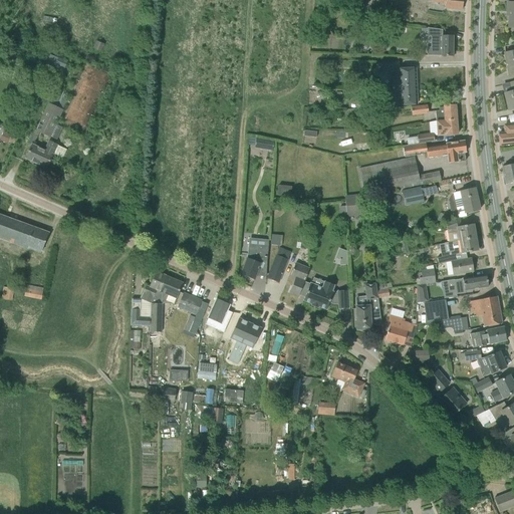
[(419,0),(431,2),(445,4),(445,8),(452,9),(462,10),(462,0),(419,0)]
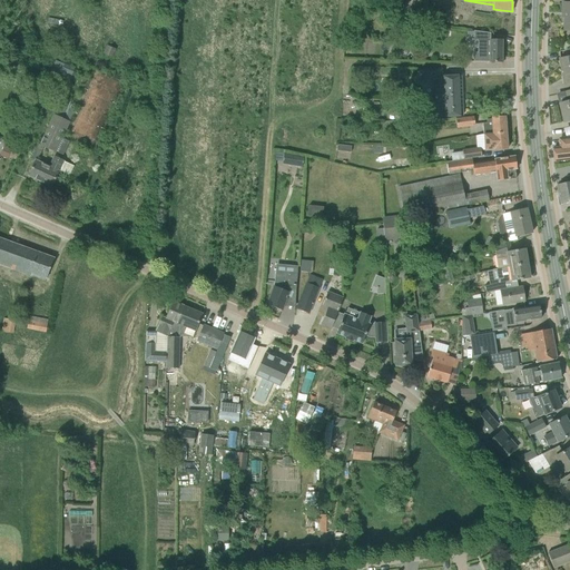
[(359,2),(356,20),(366,21),(369,3),(359,2)]
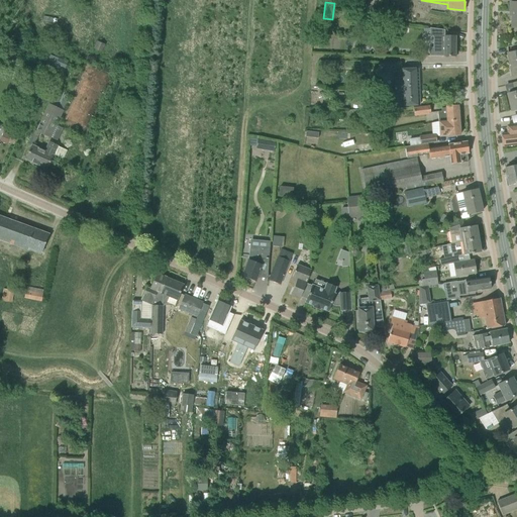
[(429,50),(429,57),(454,57),(455,36),(444,36),(444,30),(438,30),(429,30),(429,38),(433,38),(433,48),(429,48),(429,50)]
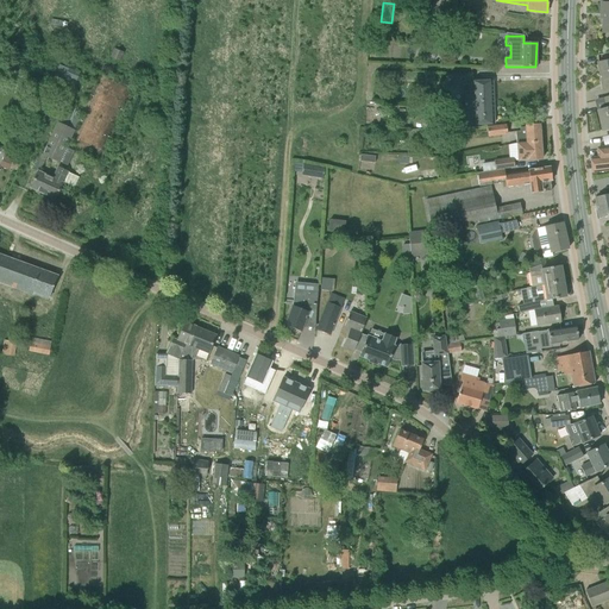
[(608,60),(598,63),(601,75),(608,73),(608,60)]
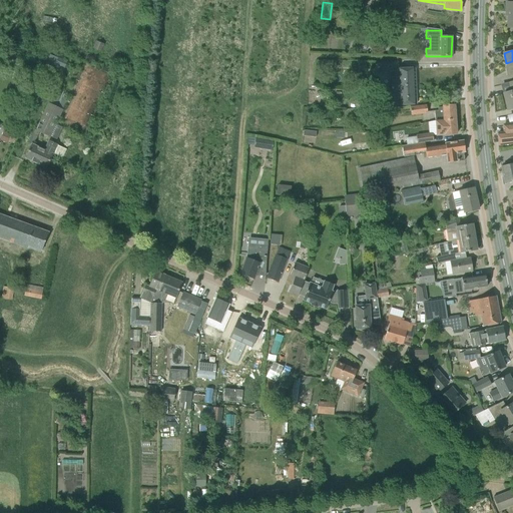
[(45,64),(62,72),(67,62),(57,57),(57,58),(50,54),(45,64)]
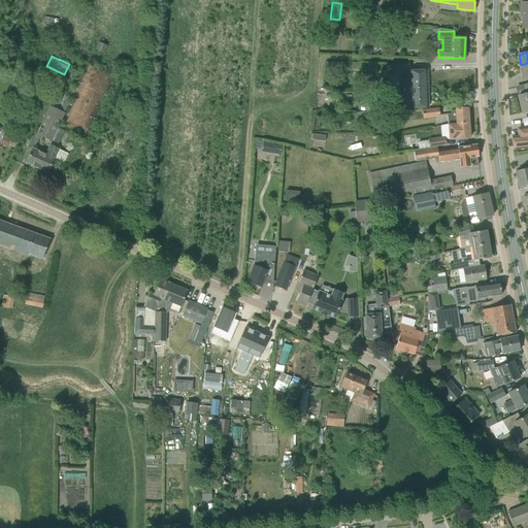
[(402,71),(402,92),(427,91),(427,70),(402,71)]
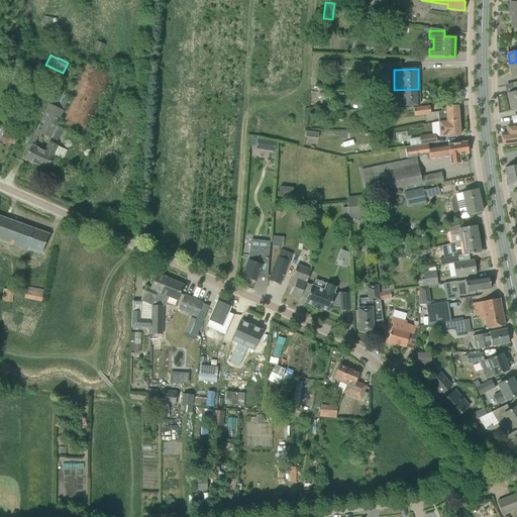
[(418,89),(394,90),(395,106),(419,105),(418,89)]
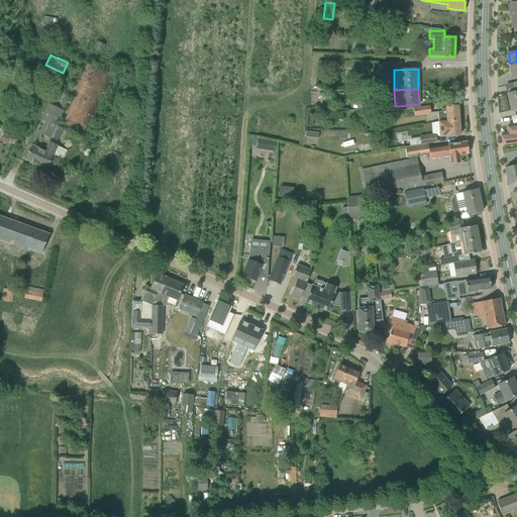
[(63,160),(67,150),(49,142),(44,151),(34,146),(40,133),(50,138),(70,96),(61,92),(58,99),(55,97),(52,106),(48,105),(36,131),(33,130),(27,143),(32,145),(25,160),(38,166),(39,165),(47,168),(54,154),(63,160)]
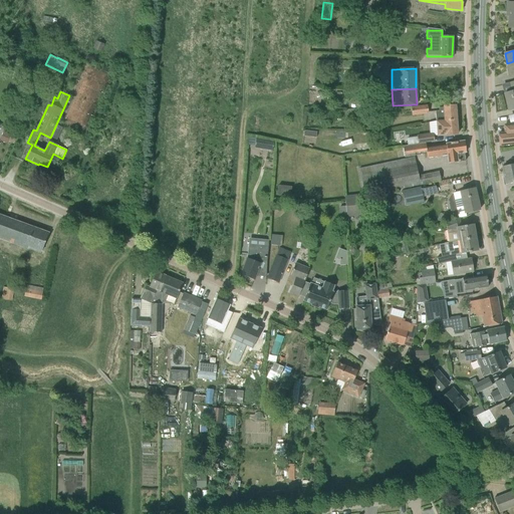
[(428,113),(428,111),(427,105),(411,107),(412,115),(428,113)]
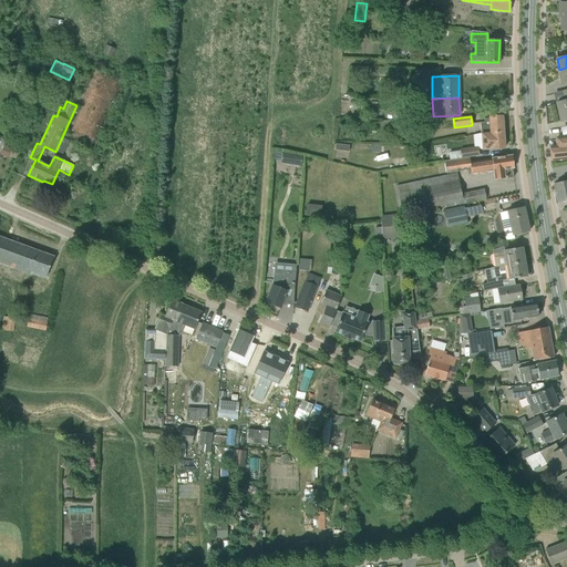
[(480,123),(481,135),(503,132),(502,116),(488,117),(488,119),(484,119),(484,122),(480,123)]
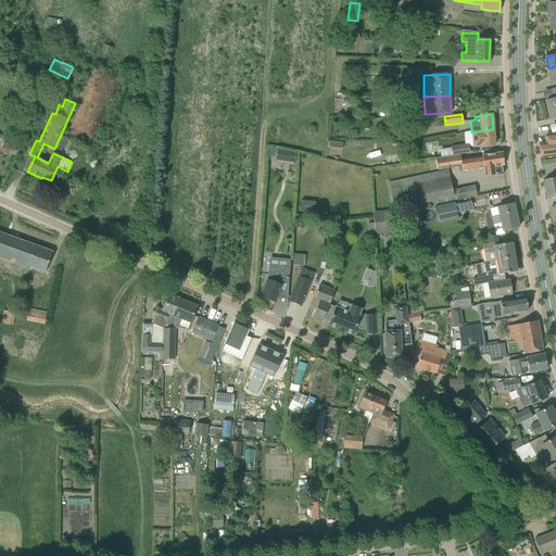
[(493,129),(471,133),(472,147),(495,146),(493,129)]
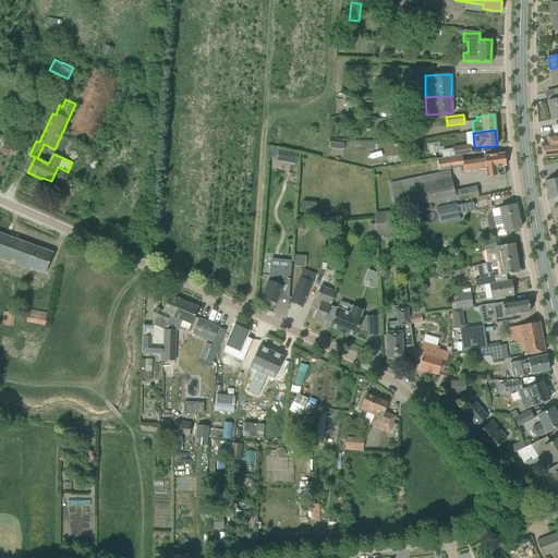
[(549,144),(542,145),(544,159),(555,157),(557,157),(557,134),(548,136),(549,144)]
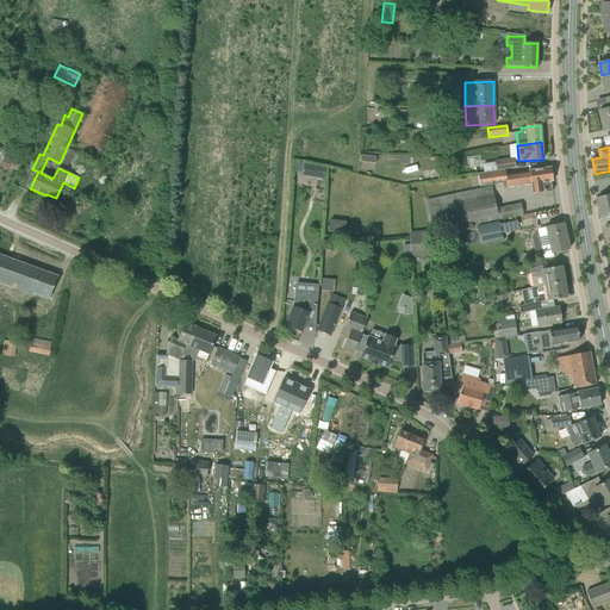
[(5,157),(1,167),(7,170),(11,161),(5,157)]
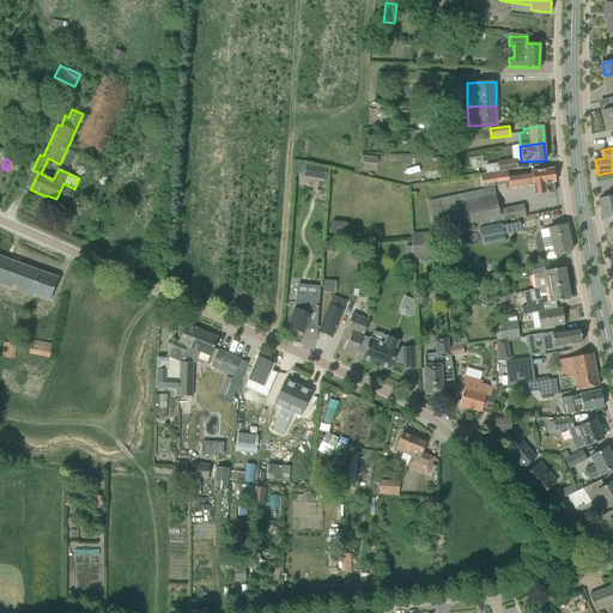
[(497,164),(498,171),(517,169),(515,159),(497,162),(497,164)]
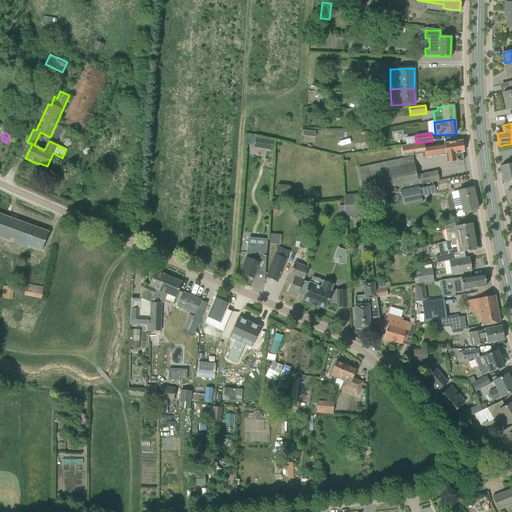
[(255,139),(253,147),(271,150),(273,142),(255,139)]
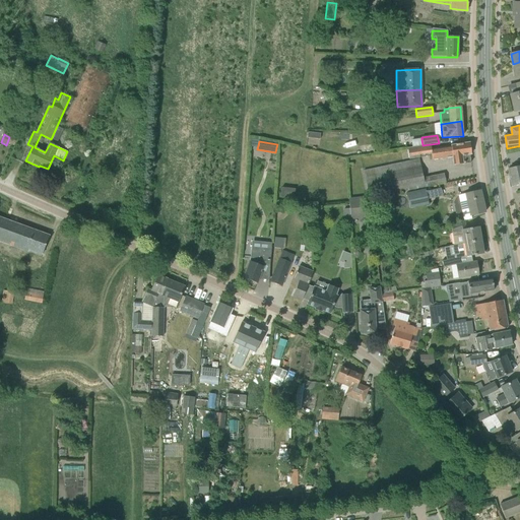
[(432,160),(452,157),(454,166),(470,163),(469,154),(471,154),(469,143),(451,145),(451,146),(431,149),(430,145),(423,146),(414,147),(412,147),(407,148),(408,159),(431,155),(432,160)]
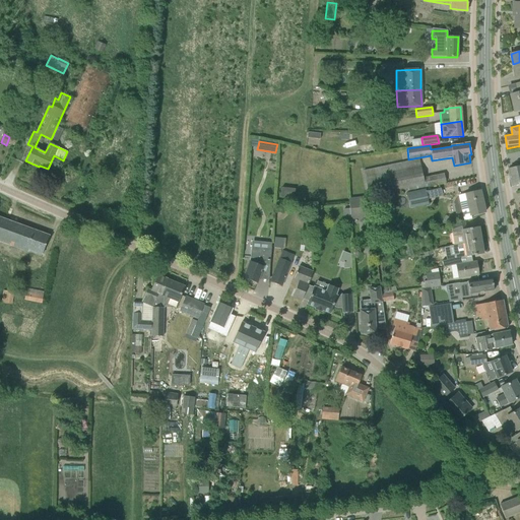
[(364,171),(370,199),(446,183),(444,174),(424,178),(418,158),(364,171)]
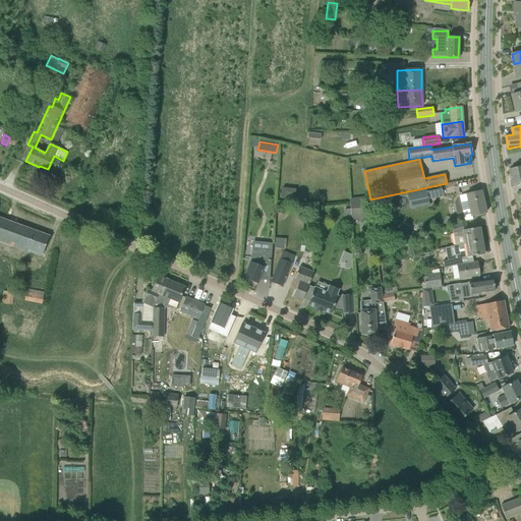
[(510,169),(514,187),(520,185),(520,167),(510,169)]
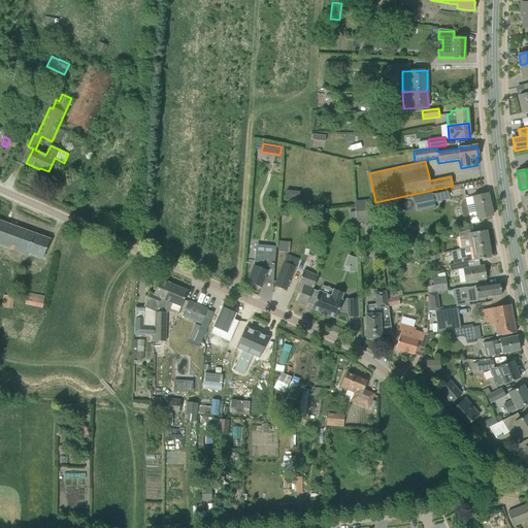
[(286,190),(285,200),(298,202),(299,192),(286,190)]
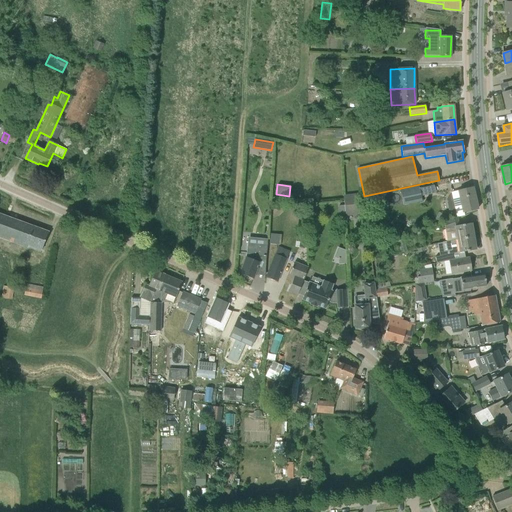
[(400,190),(403,206),(422,201),(418,186),(400,190)]
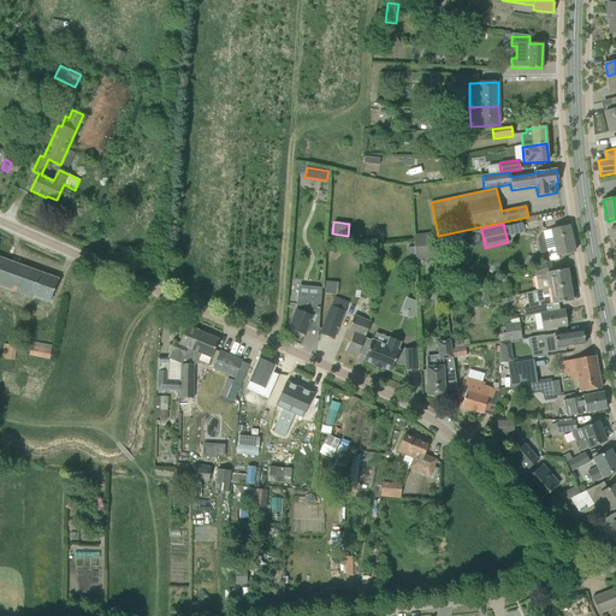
[(543,231),(549,261),(557,260),(557,256),(574,252),(568,225),(543,231)]
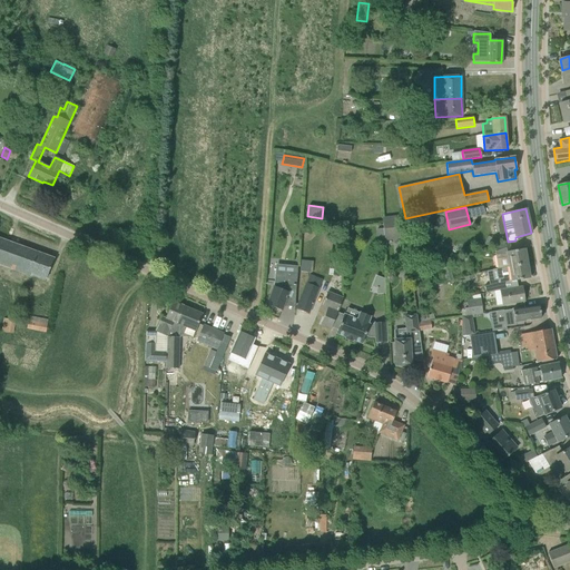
[(384,239),(384,242),(404,239),(401,215),(382,217),(383,229),(384,239)]
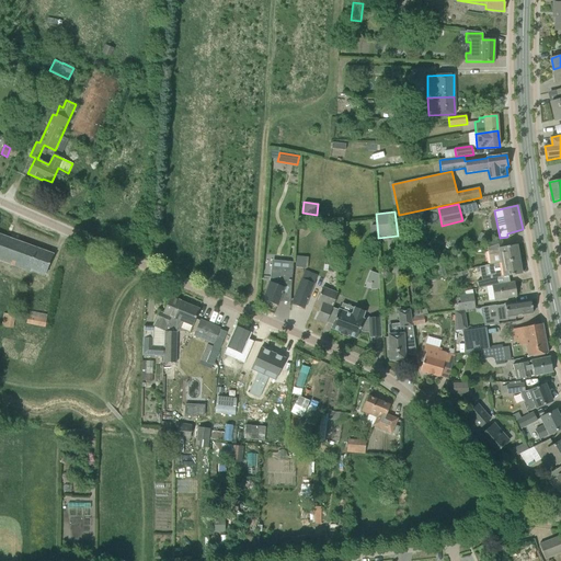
[(25,267),(45,275),(53,254),(0,235),(0,261),(24,270),(25,267)]
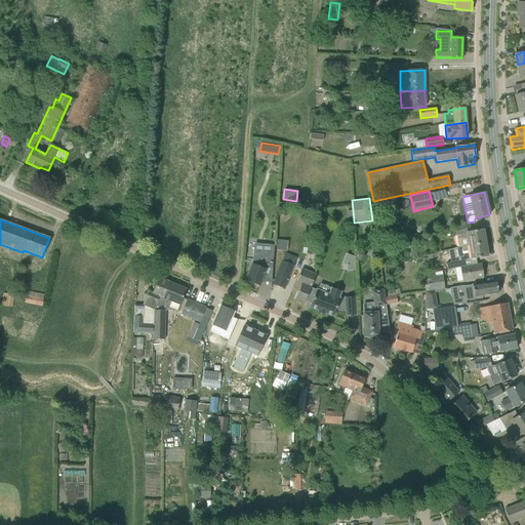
[(455,228),(458,247),(469,246),(486,243),(483,229),(473,231),(470,232),(469,224),(455,228)]
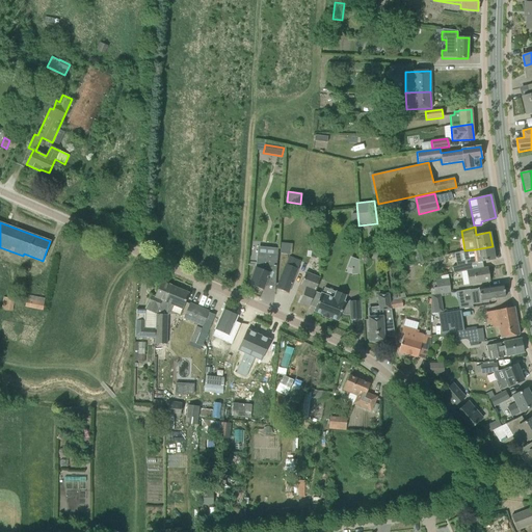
[(281,244),(280,254),(290,255),(291,245),(281,244)]
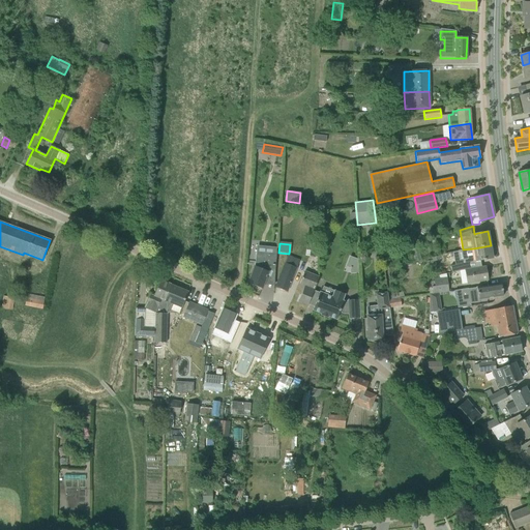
[(450,265),(451,272),(451,273),(464,270),(466,270),(480,268),(480,267),(479,261),(482,261),(493,259),(491,245),(473,248),(463,249),(465,263),(461,264),(461,263),(450,265)]
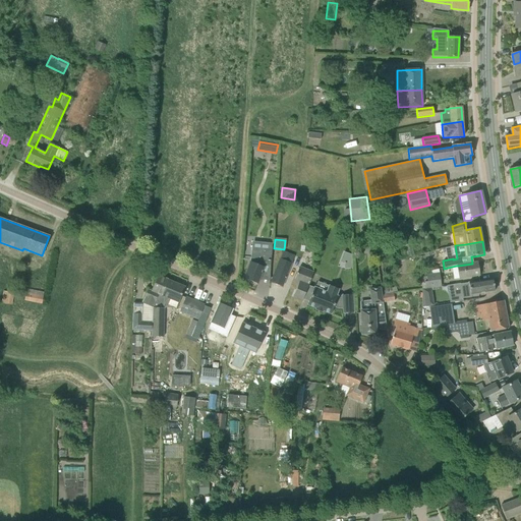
[(272,243),(272,244),(271,249),(251,248),(250,262),(243,279),(257,284),(265,265),(270,266),(273,243),(272,243)]
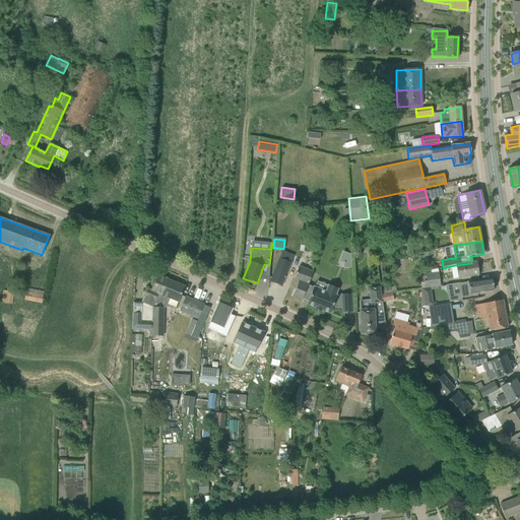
[(280,253),(270,281),(281,286),(293,255),(285,252),(281,251),(280,253)]
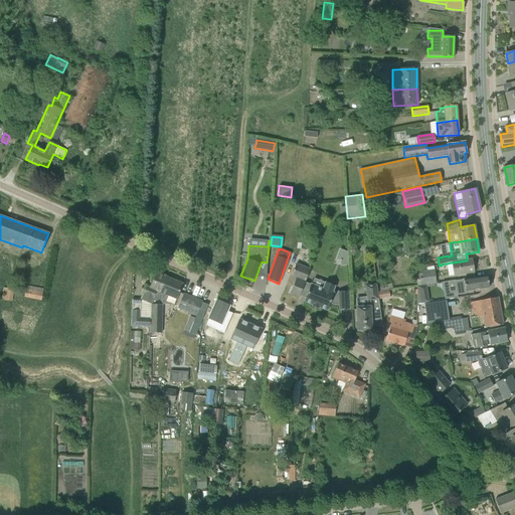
[(453,263),(451,263),(454,276),(474,273),(472,259),(467,260),(467,261),(453,263)]
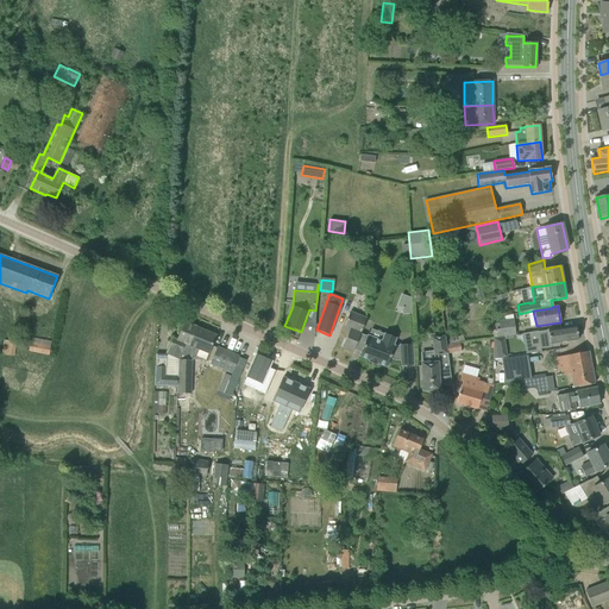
[(349,332),(343,349),(353,352),(355,350),(359,336),(360,333),(365,319),(350,313),(343,330),(349,332)]
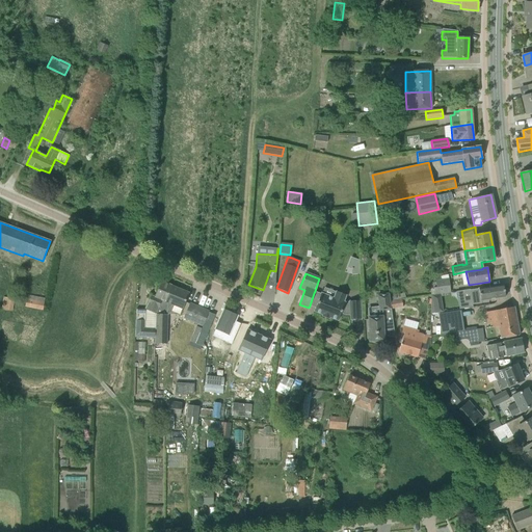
[(450,293),(449,278),(435,281),(435,283),(432,283),(432,288),(431,288),(432,295),(440,294),(450,293)]
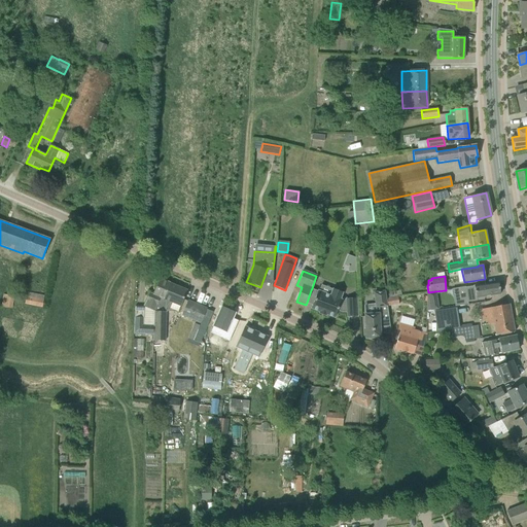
[(144,318),(135,318),(135,336),(153,335),(154,311),(160,297),(164,299),(170,283),(160,279),(153,294),(149,292),(146,301),(143,308),(144,318)]
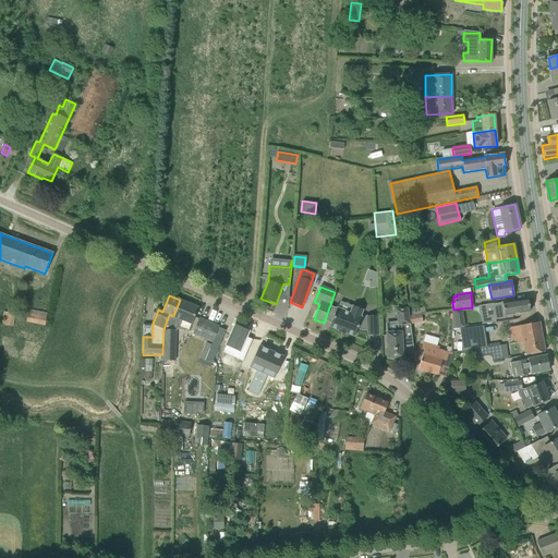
[(512,315),(530,312),(528,299),(493,304),(495,319),(512,316),(512,315)]
